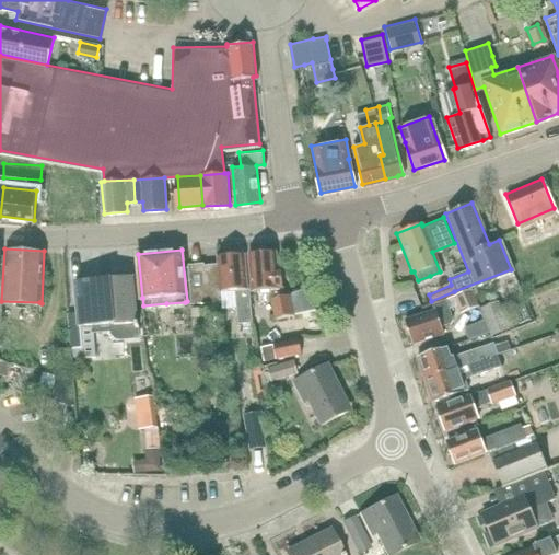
[(286,293),(281,267),(278,267),(276,250),(248,252),(252,289),(272,287),(274,296),(276,316),(294,313),(291,293),(286,293)]
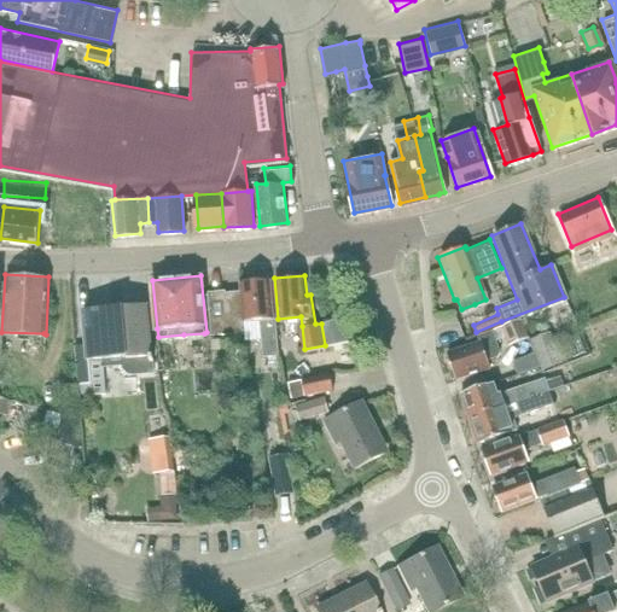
[(275,316),(273,316),(271,278),(242,280),(244,319),(260,318),(262,353),(278,351),(275,316)]
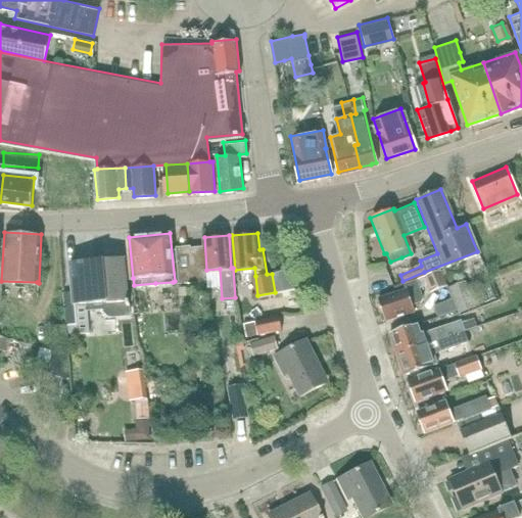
[(205,279),(201,244),(190,245),(189,243),(175,245),(178,281),(205,279)]
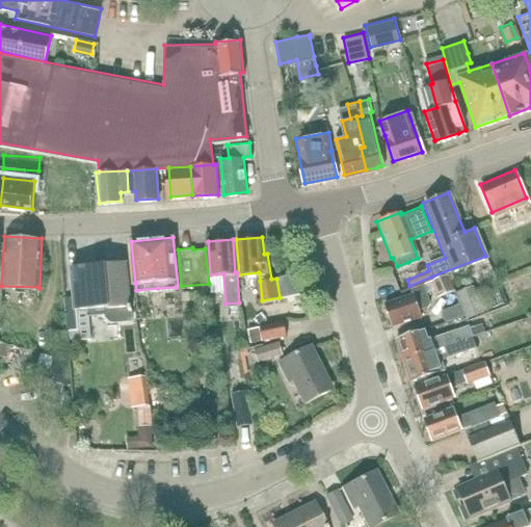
[(75,293),(64,294),(68,330),(78,328),(76,309),(78,308),(85,308),(85,314),(103,312),(104,315),(109,319),(114,320),(132,318),(131,302),(128,261),(73,266),(75,293)]
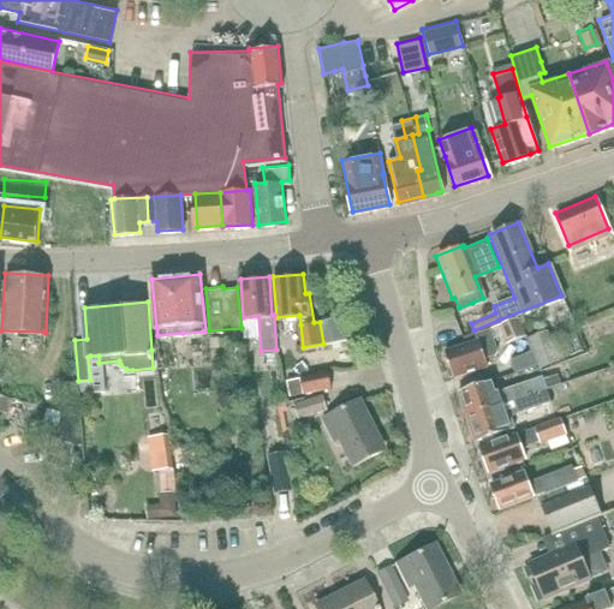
[(498,322),(506,341),(524,334),(516,315),(498,322)]
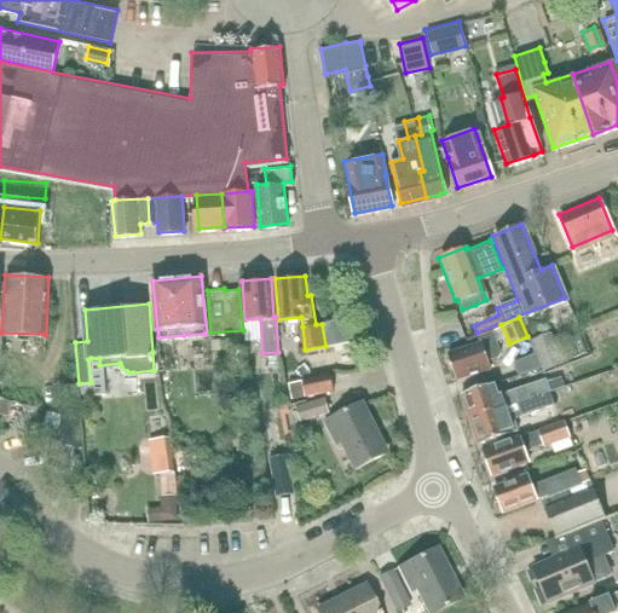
[(479,340),(444,351),(454,377),(489,366),(486,359),(497,354),(500,351),(496,339),(492,328),(477,333),(479,340)]
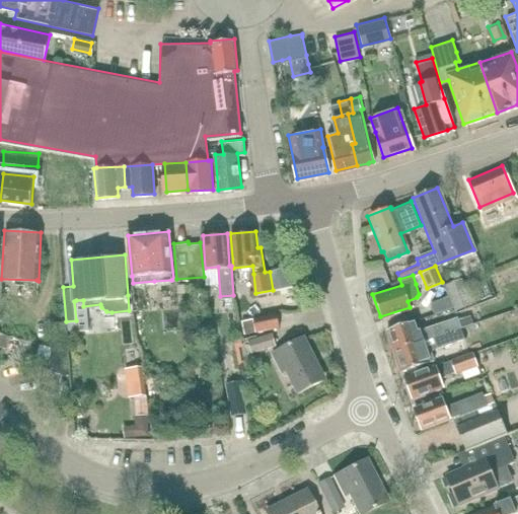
[(443,285),(447,295),(452,305),(454,310),(472,303),(461,278),(443,285)]
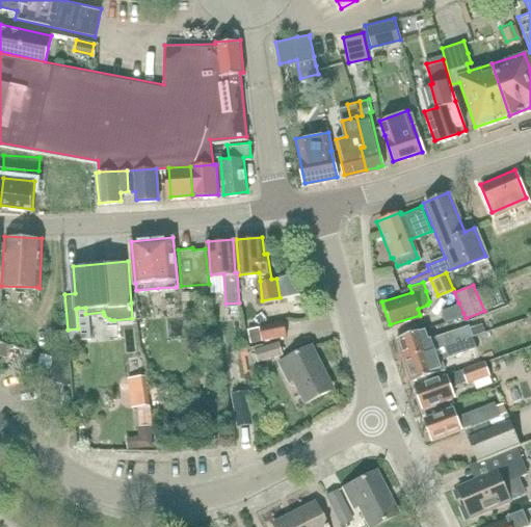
[(463,313),(458,302),(439,311),(443,320),(463,313)]
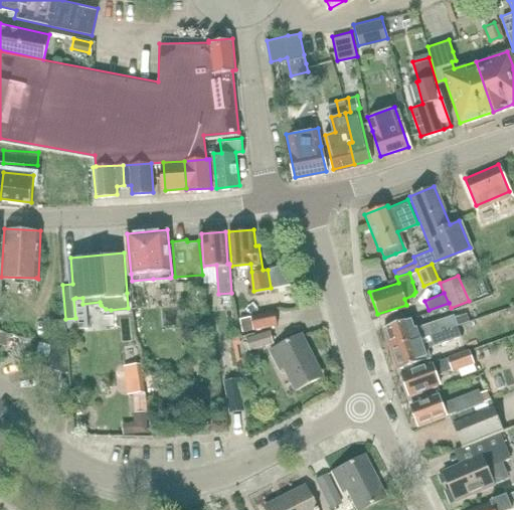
[(242,329),(253,327),(277,323),(275,310),(250,314),(240,316),(242,329)]
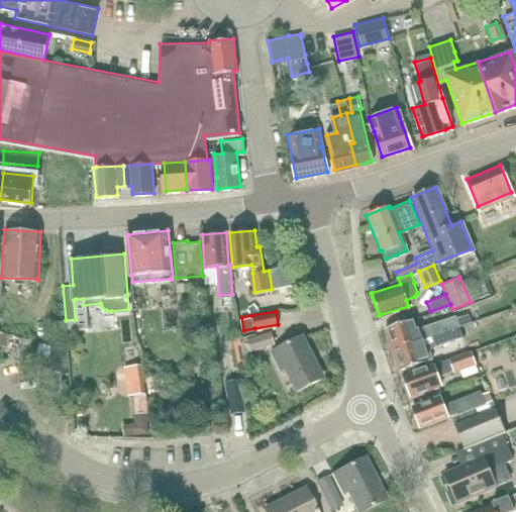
[(468,311),(455,315),(458,324),(471,321),(468,311)]
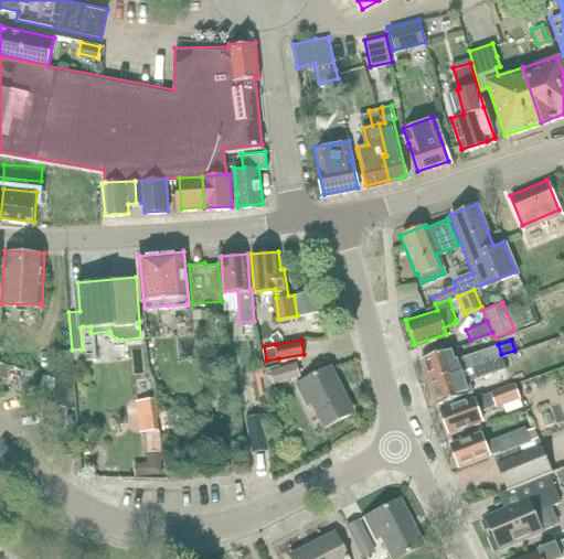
[(426,379),(501,354),(498,344),(498,343),(453,357),(449,346),(418,357),(426,379)]
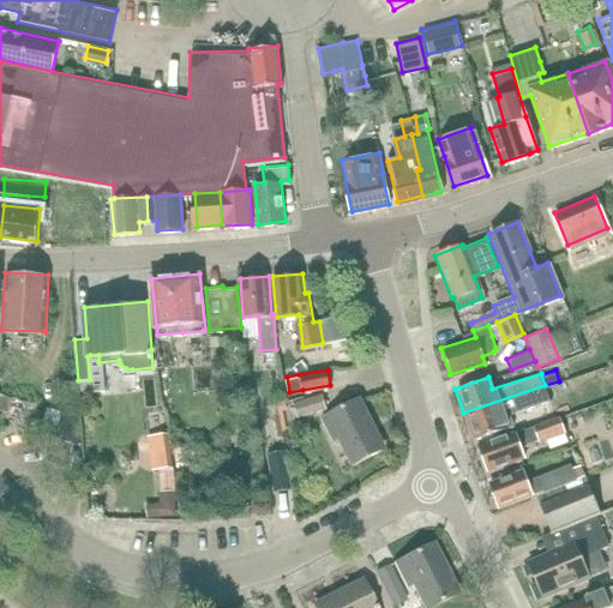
[(66,409),(78,408),(79,408),(77,379),(64,380),(66,409)]
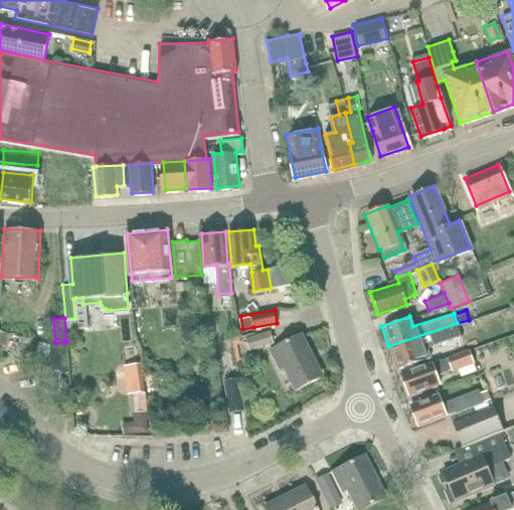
[(427,346),(461,334),(457,323),(388,346),(395,367),(423,357),(430,356),(427,346)]
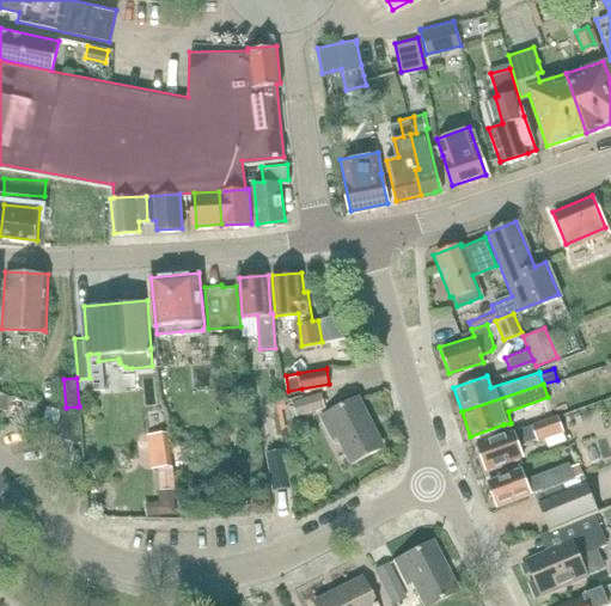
[(8,401),(11,391),(0,387),(0,403),(7,406),(8,401)]
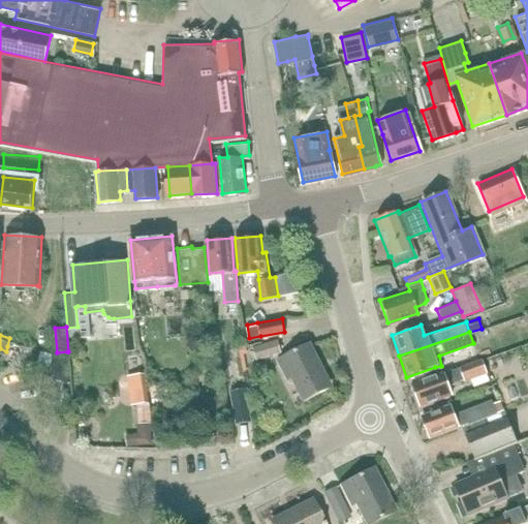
[(255,357),(280,349),(277,337),(252,344),(255,357)]
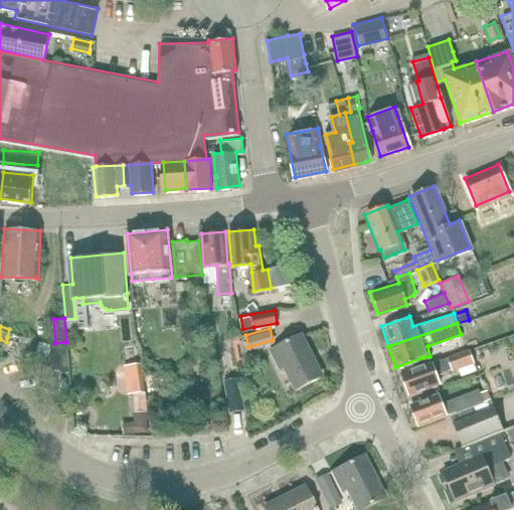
[(301,332),(269,349),(279,368),(284,366),(296,387),(319,375),(306,350),(309,349),(301,332)]
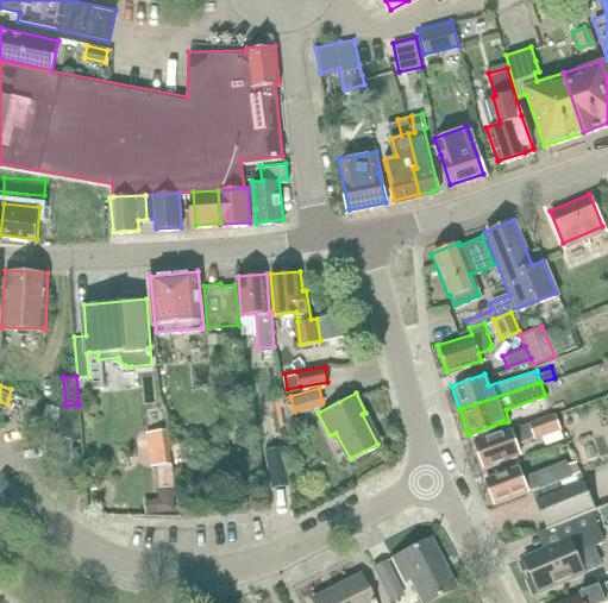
[(57,426),(79,433),(76,410),(62,407),(57,426)]
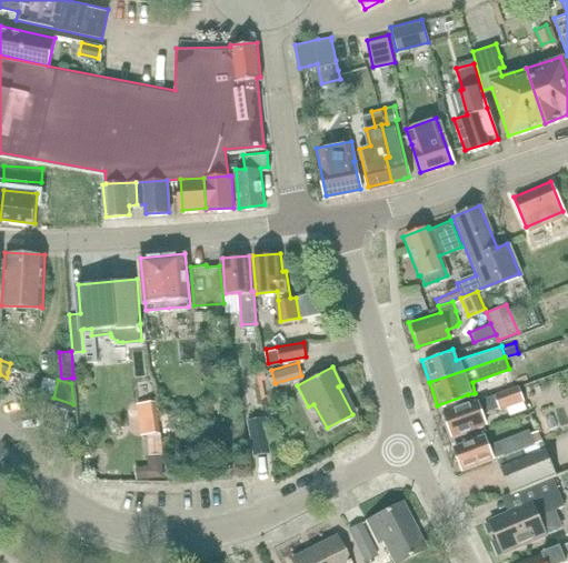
[(524,399),(518,383),(494,392),(441,412),(445,420),(444,422),(446,429),(448,430),(450,433),(484,421),(480,411),(498,404),(499,408),(524,399)]
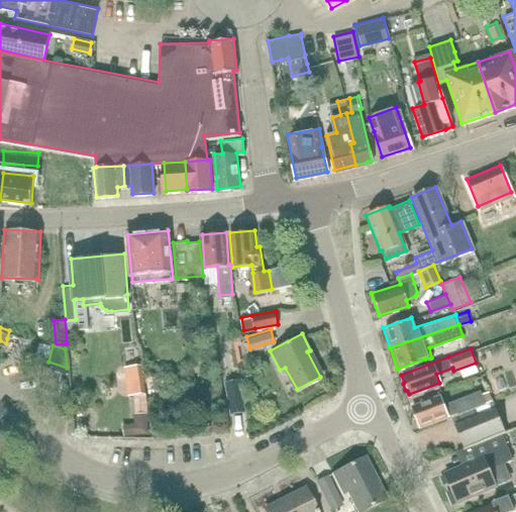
[(142,363),(123,365),(126,394),(132,393),(135,420),(122,422),(123,433),(148,430),(143,391),(145,390),(142,363)]
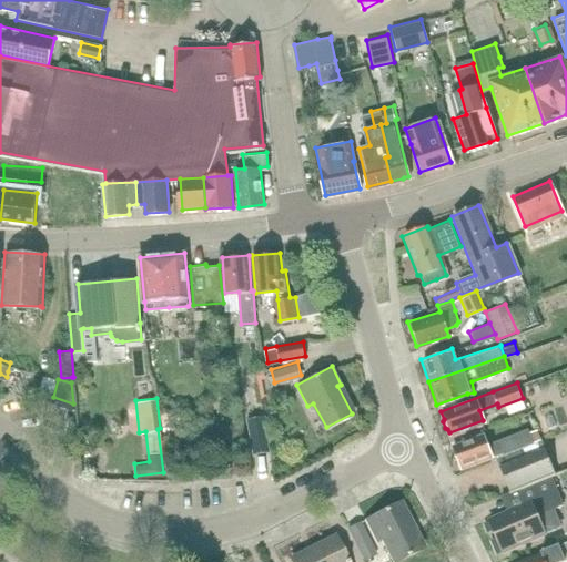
[(262,415),(246,417),(252,452),(269,450),(262,415)]
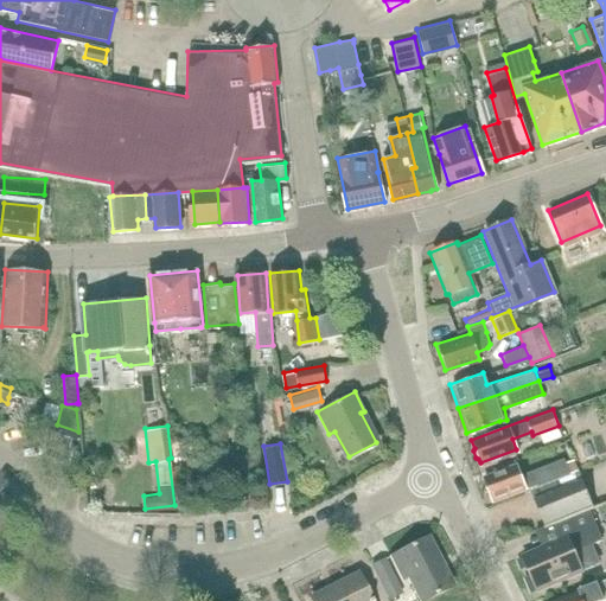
[(241,456),(244,478),(261,475),(257,454),(241,456)]
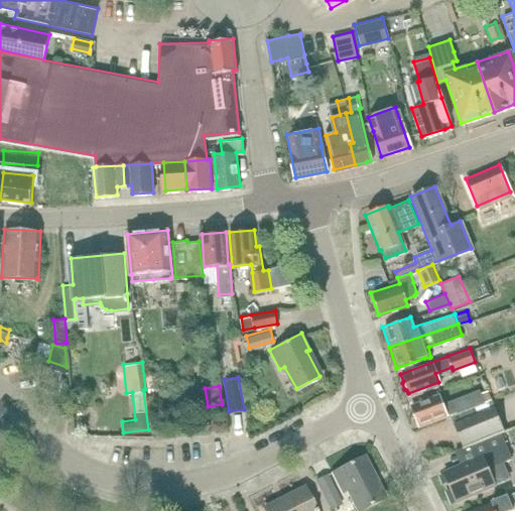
[(492,399),(491,398),(487,388),(481,390),(479,387),(453,398),(441,402),(437,393),(410,404),(417,423),(448,412),(449,414),(492,399)]
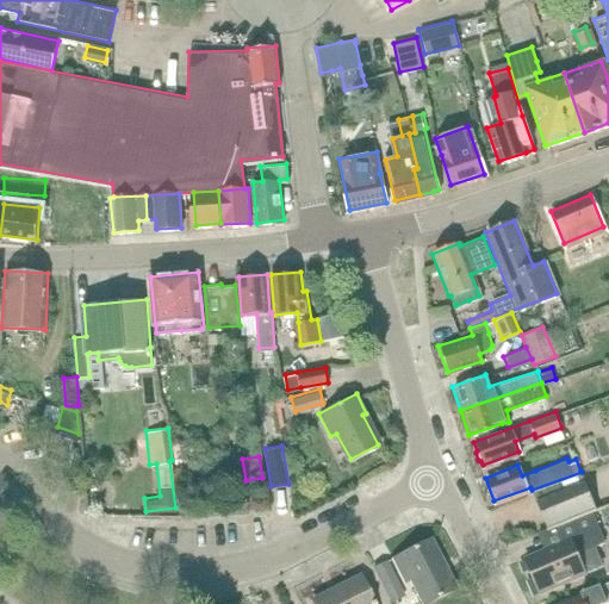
[(547,527),(551,525),(590,509),(594,508),(582,472),(532,490),(547,527)]
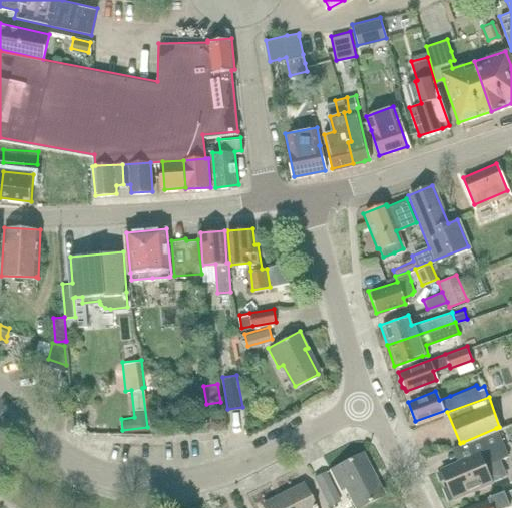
[(496,428),(463,442),(468,455),(440,467),(453,496),(491,480),(483,463),(507,453),(496,428)]
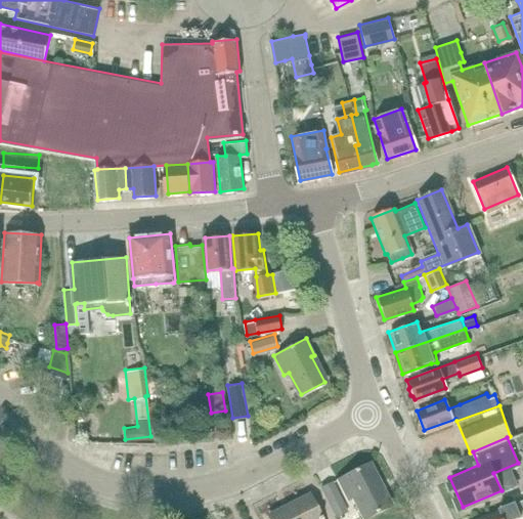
[(368,462),(336,478),(346,499),(351,496),(362,518),(387,507),(373,479),(377,478),(368,462)]
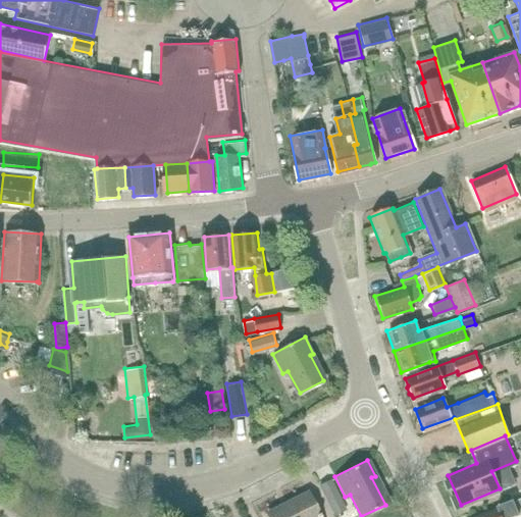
[(344,508),(341,502),(329,478),(319,483),(333,513),(344,508)]
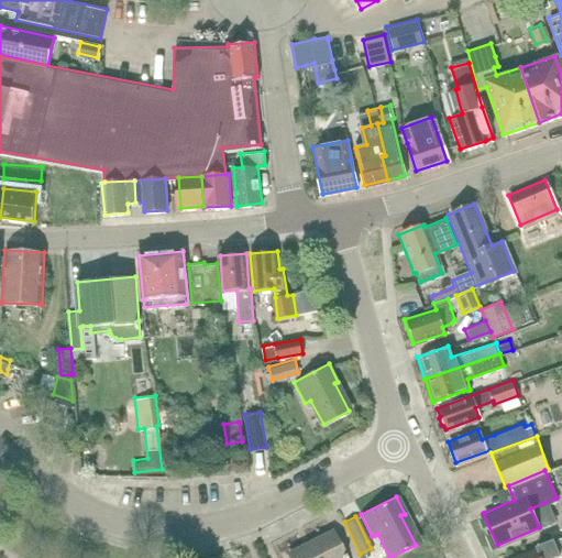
[(316,543),(287,557),(344,557),(330,529),(312,538),(316,543)]
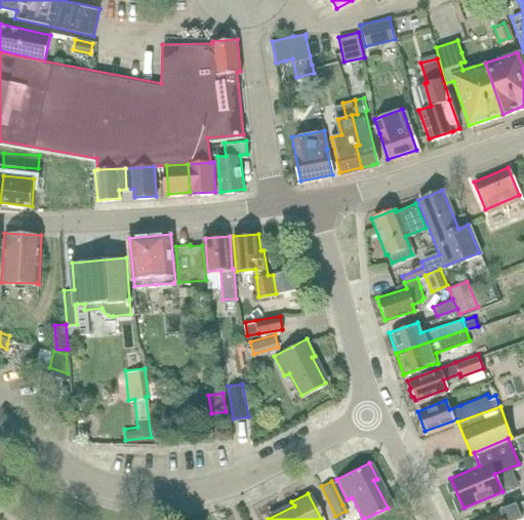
[(523,498),(516,502),(499,509),(472,519),(514,519),(522,517),(522,516),(523,515),(523,498)]
